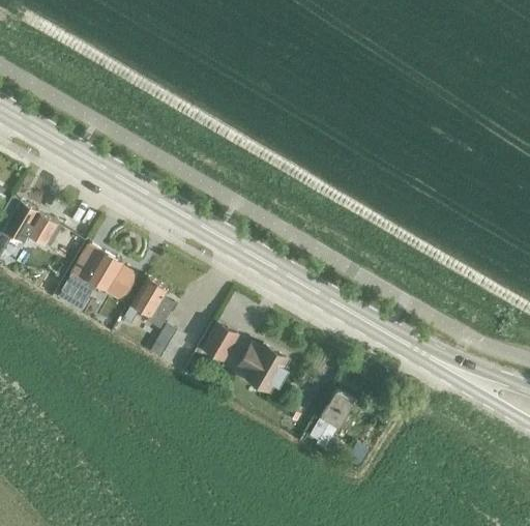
[(46,245),(58,225),(37,213),(38,213),(19,202),(11,198),(0,216),(0,256),(11,237),(21,243),(26,235),(46,245)]
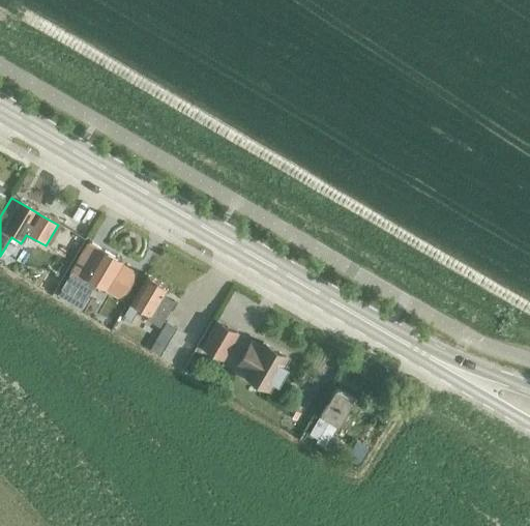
[(131,286),(139,274),(121,264),(122,263),(89,243),(57,296),(80,311),(95,285),(106,291),(114,276),(131,286)]
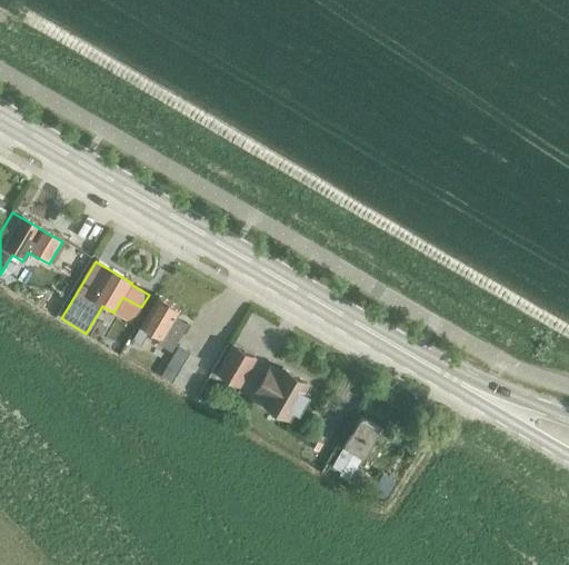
[(158,298),(132,344),(139,349),(148,337),(160,344),(157,349),(172,356),(163,374),(185,387),(211,338),(176,317),(179,310),(158,298)]
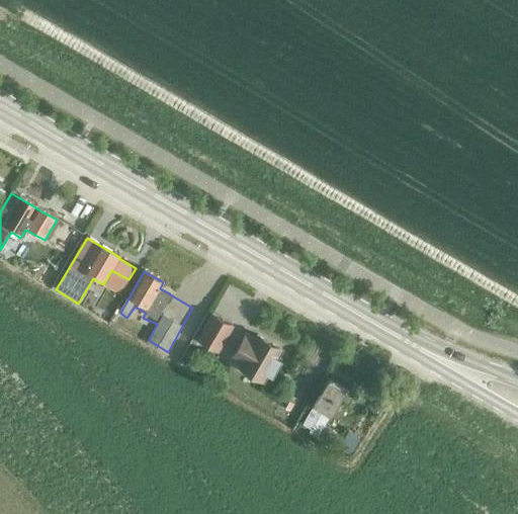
[(197,342),(218,353),(232,329),(211,317),(197,342)]
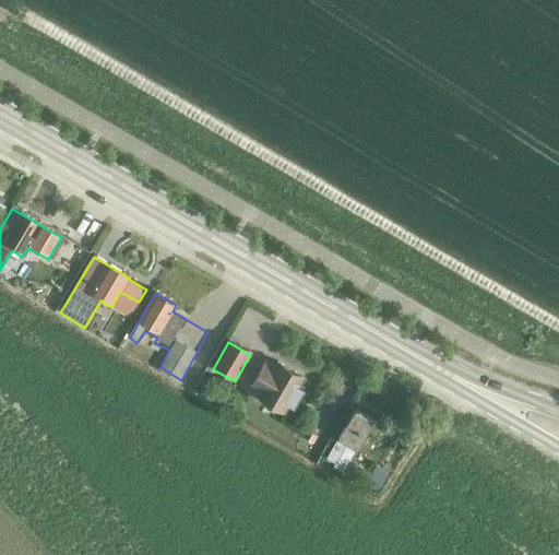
[(304,380),(277,365),(275,369),(265,364),(250,389),(260,394),(258,399),(284,414),(288,406),(294,410),(304,391),(299,388),(304,380)]
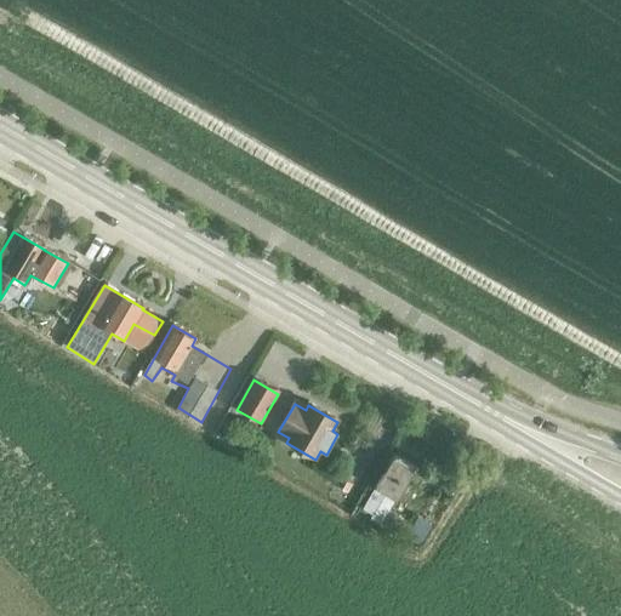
[(416,547),(417,546),(428,528),(416,519),(411,529),(386,513),(394,500),(396,501),(415,468),(394,456),(362,511),(371,517),(369,522),(379,526),(380,525),(405,540),(416,547)]
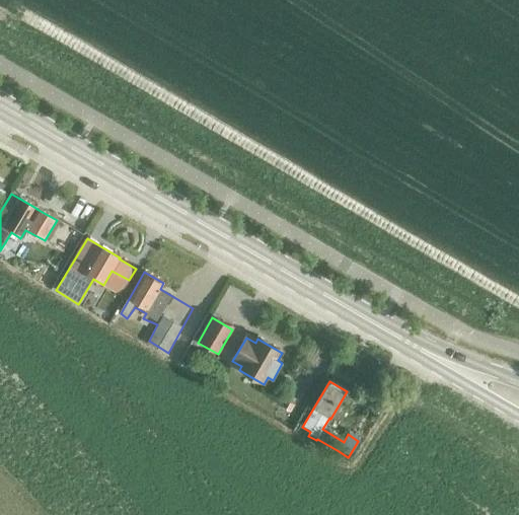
All buildings are outlined.
